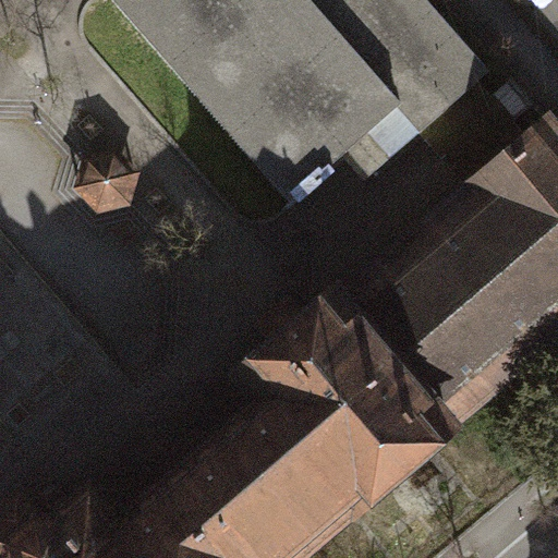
[(377,169),(420,133),(480,81),(490,71),(428,0),(114,0),(291,199),(295,196),(300,202),(336,170),(331,165),(354,144),(376,168),(377,169)]
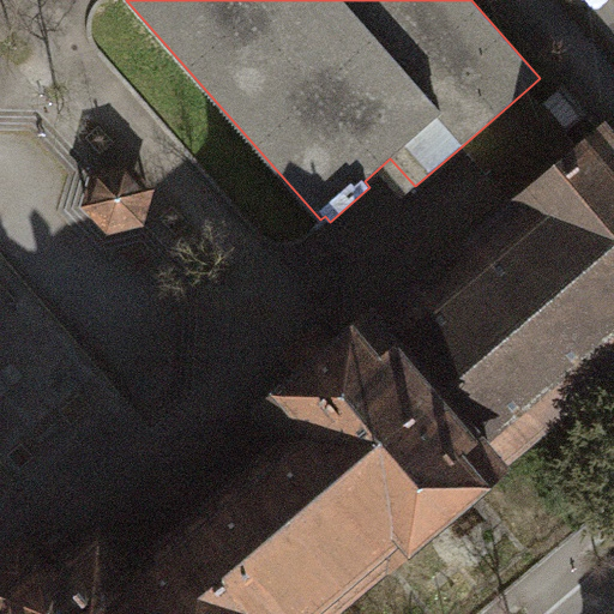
[(543,107),(528,89),(462,146),(518,210),(584,152),(566,132),(589,113),(566,88),(543,107)]
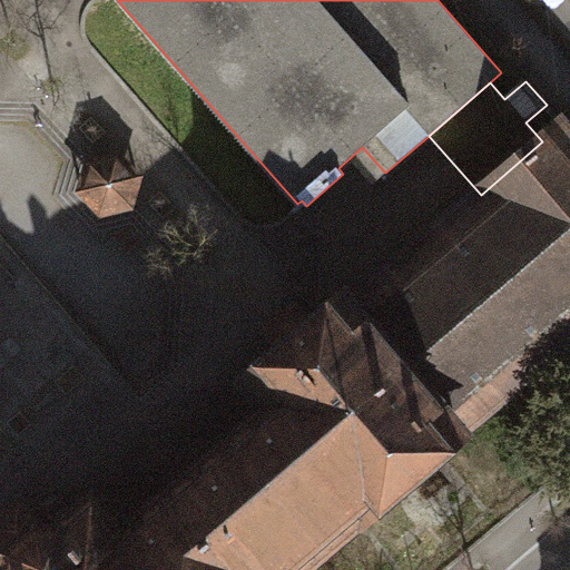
[(296,569),(569,338),(569,135),(561,126),(542,141),(481,195),(352,304),(346,297),(249,381),(271,408),(123,533),(94,498),(60,527),(37,524),(6,551),(5,569),(296,569)]
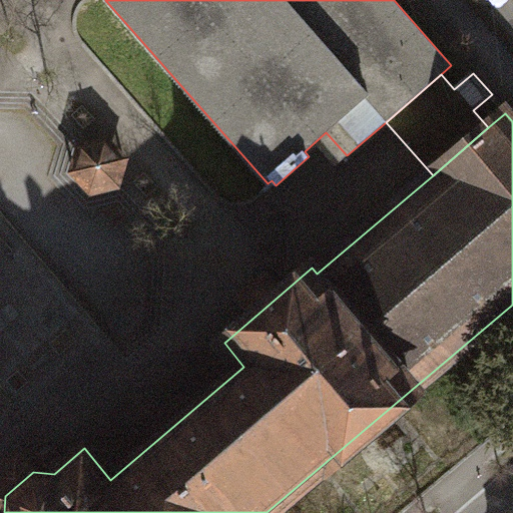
[(346,154),(326,132),(305,151),(309,156),(276,185),(272,180),(268,183),(287,205),(346,154)]
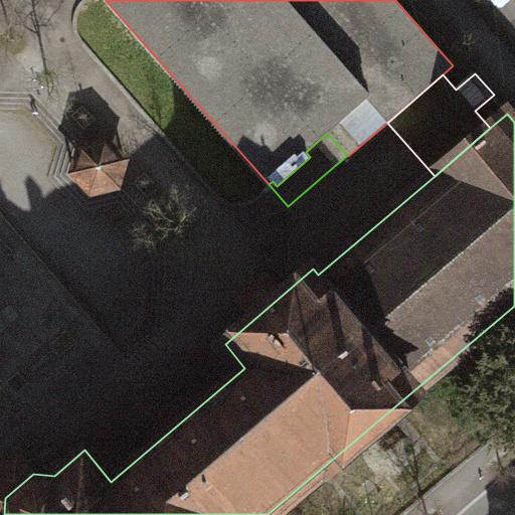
[(127,160),(108,140),(80,147),(73,173),(92,193),(119,186),(127,160)]
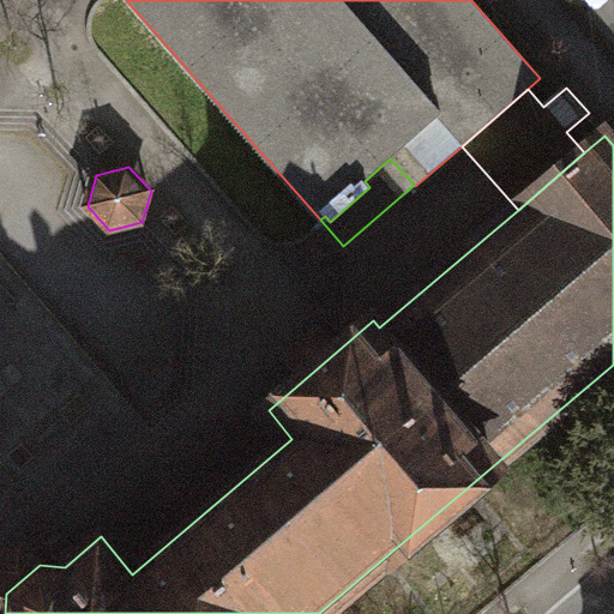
All buildings are outlined.
